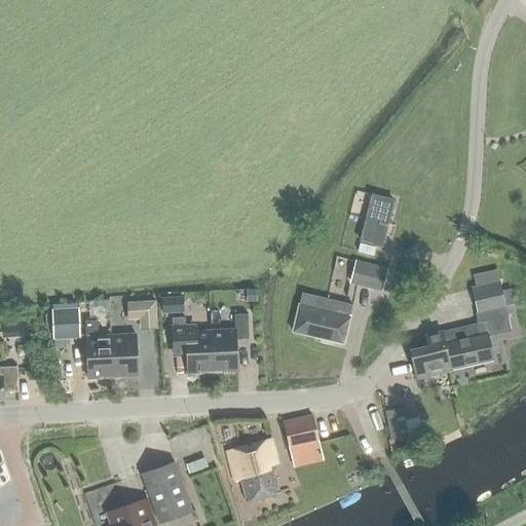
[(392,200),(375,196),(369,221),(365,220),(360,241),(381,247),(392,200)]
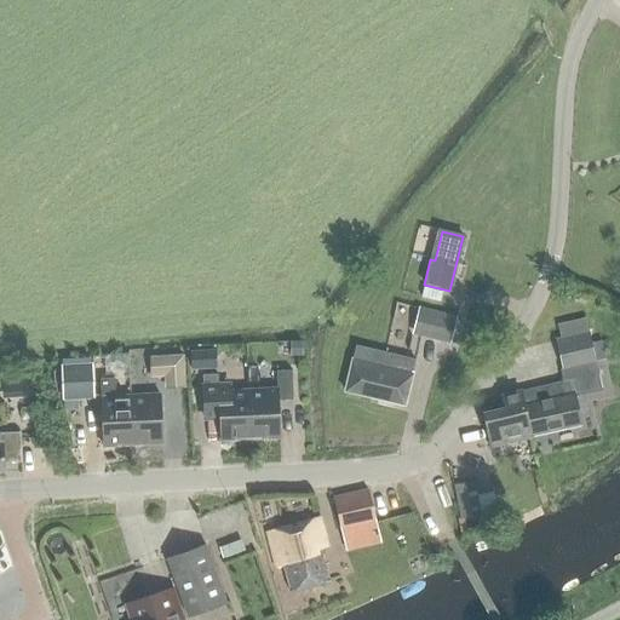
[(455,317),(418,308),(412,332),(451,342),(455,317)]
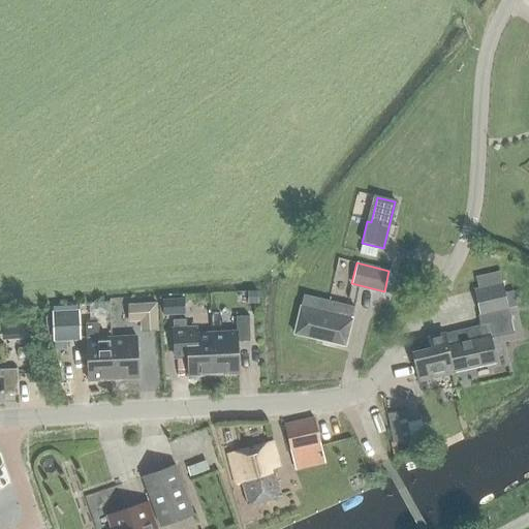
[(473,290),(479,316),(507,310),(501,284),(473,290)]
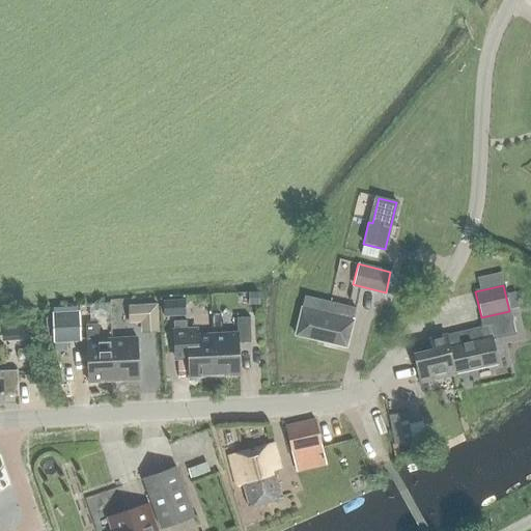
[(258,292),(248,294),(248,306),(258,305),(258,292)]
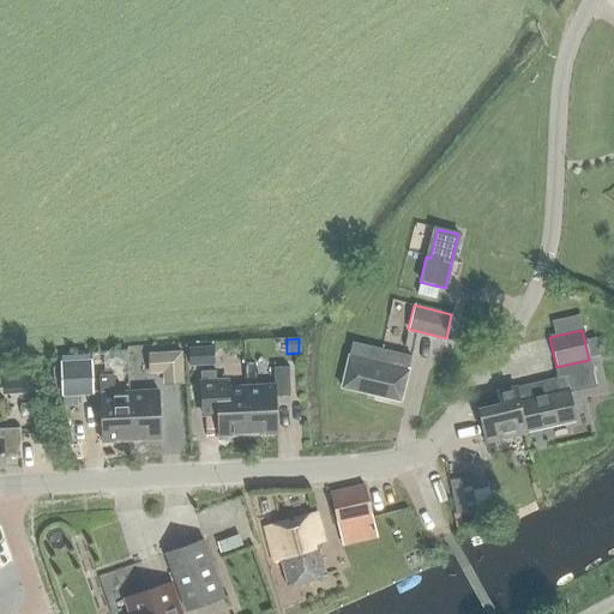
[(341,387),(399,402),(410,357),(351,343),(341,387)]
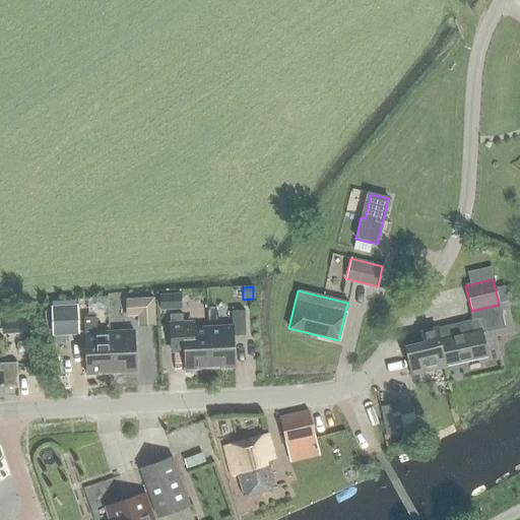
[(180,295),(158,296),(159,311),(181,310),(180,295)]
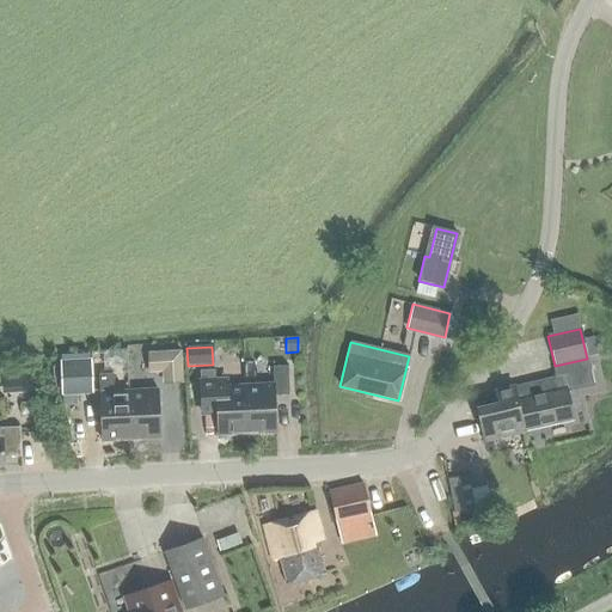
[(146,353),(147,373),(182,372),(181,352),(146,353)]
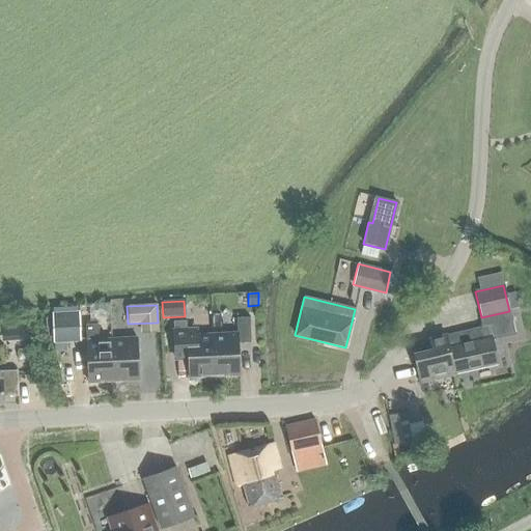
[(50,313),(52,343),(80,342),(78,311),(50,313)]
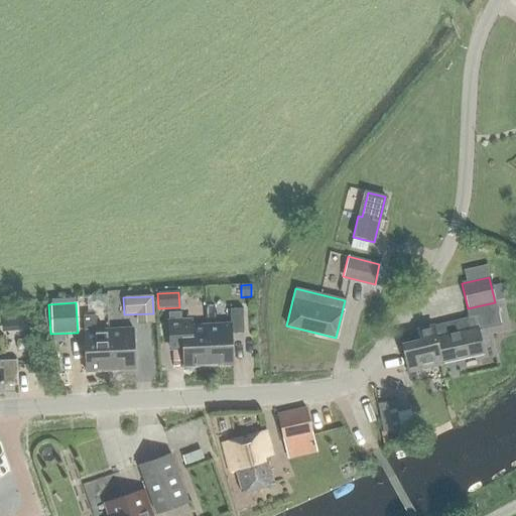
[(231,334),(243,333),(242,308),(229,309),(230,325),(206,326),(208,366),(232,365),(231,334)]
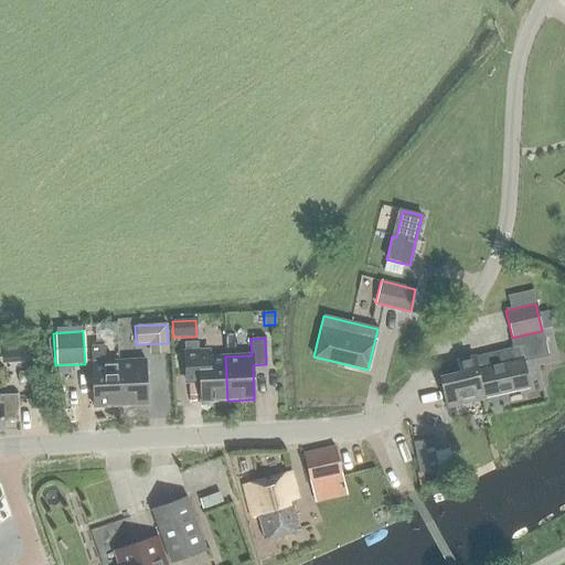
[(200,402),(227,401),(225,356),(209,358),(209,349),(198,349),(198,341),(184,342),(185,384),(199,384),(200,402)]
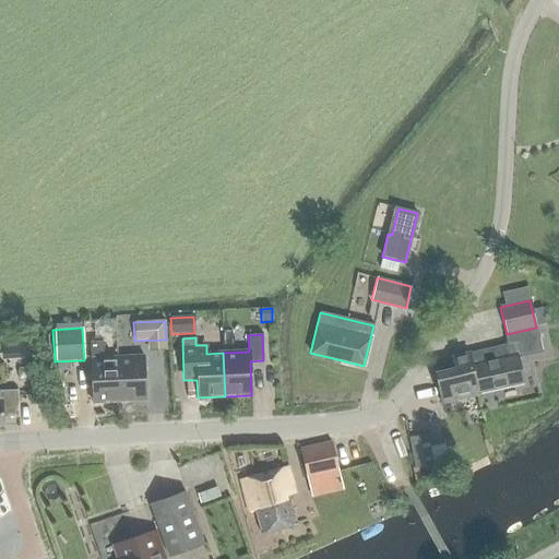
[(31,359),(30,340),(1,342),(2,360),(31,359)]
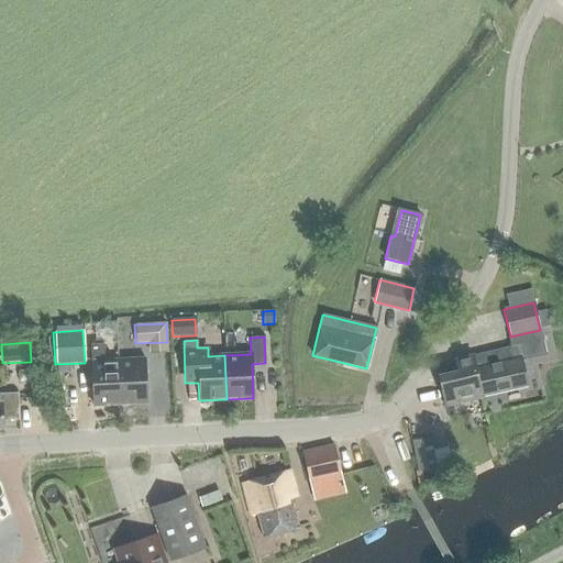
[(118,361),(105,361),(103,343),(90,344),(91,362),(90,362),(92,406),(120,405),(118,361)]
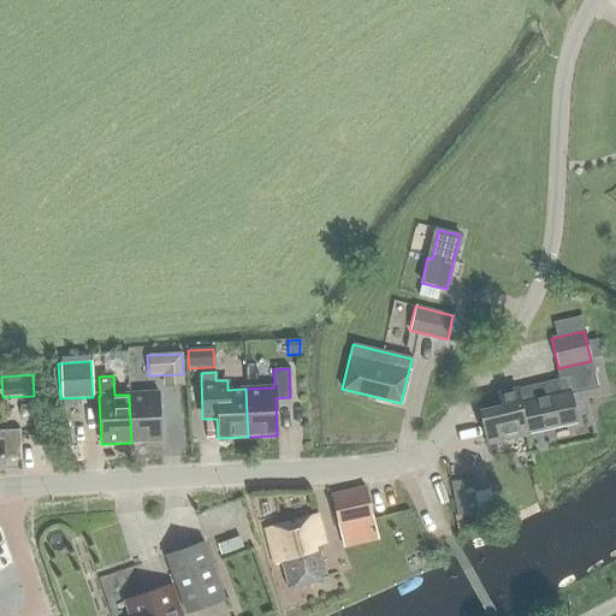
[(567,378),(515,390),(526,433),(576,422),(570,391),(569,391),(567,378)]
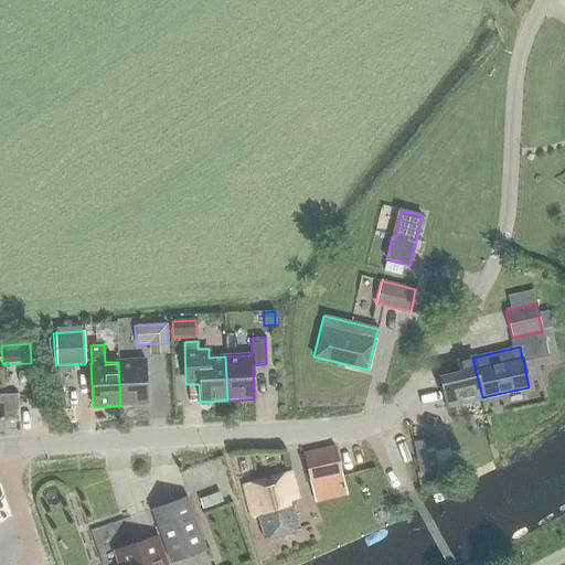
[(455,361),(441,375),(440,376),(447,407),(482,400),(482,397),(472,358),(472,356),(455,361)]
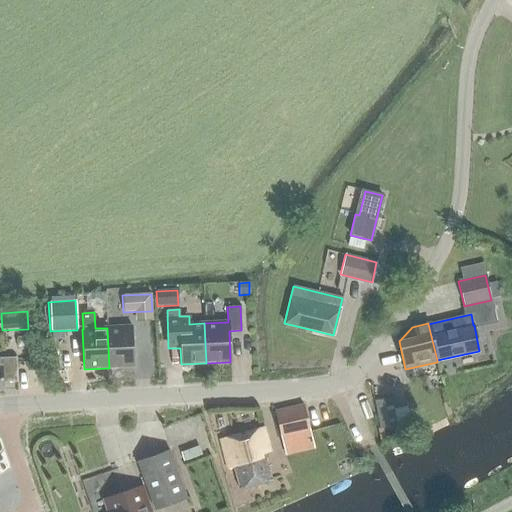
[(109,368),(133,366),(131,326),(107,328),(109,368)]
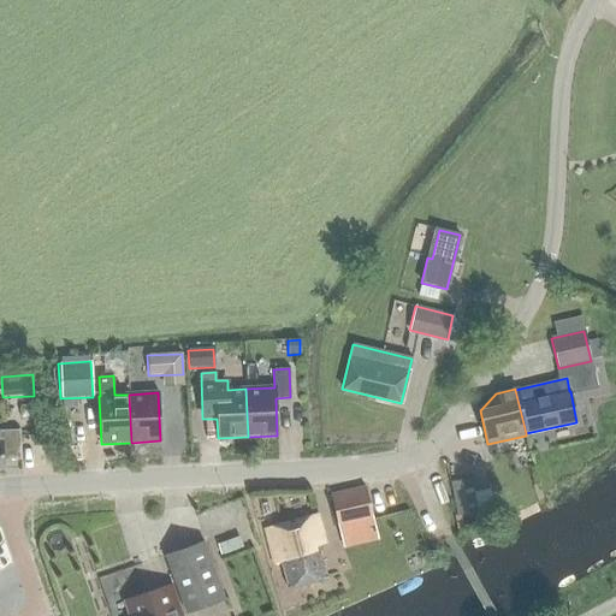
[(0,468),(4,469),(3,460),(21,458),(18,431),(0,431),(0,468)]
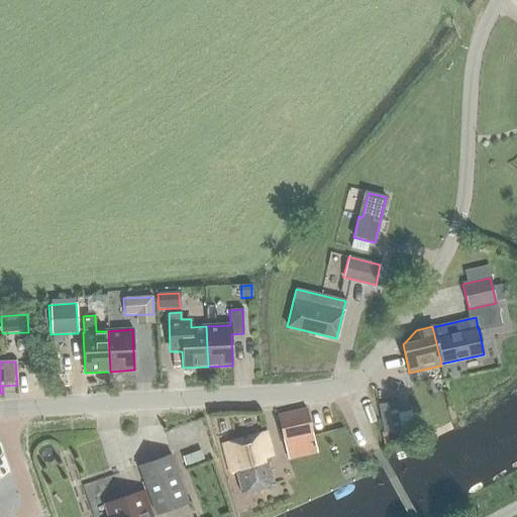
[(383,432),(400,429),(394,401),(377,404),(383,432)]
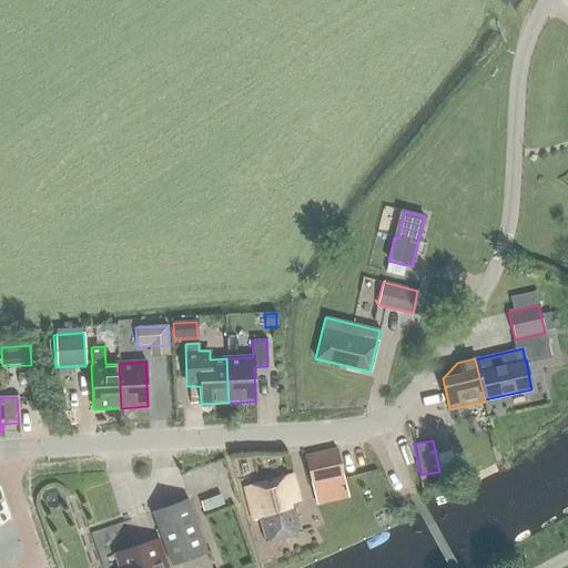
[(304,457),(312,487),(344,479),(336,449),(304,457)]
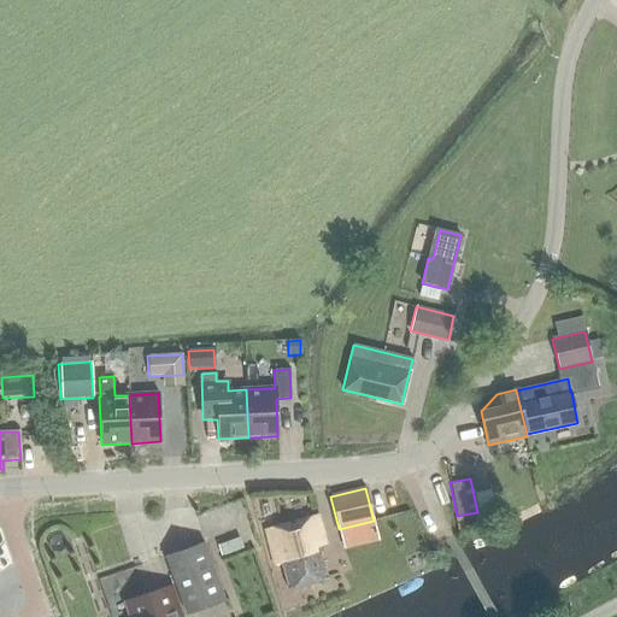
[(317,515),(264,529),(275,565),(281,564),(288,589),(328,579),(318,547),(325,545),(317,515)]
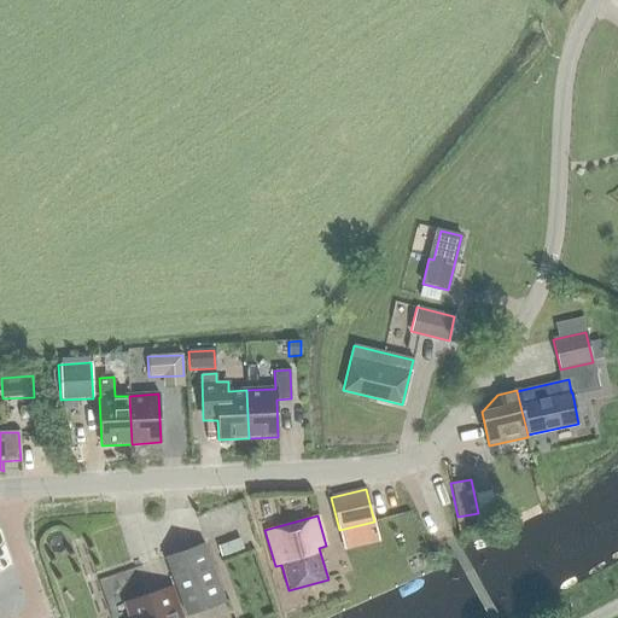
[(165,558),(186,616),(225,602),(203,543),(165,558)]
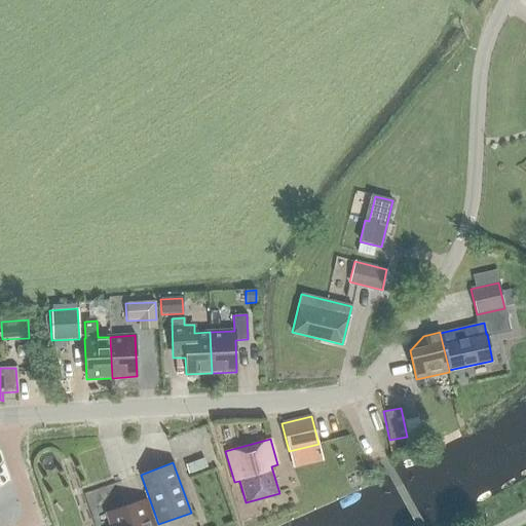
[(105,513),(105,514),(108,514),(112,525),(155,525),(146,498),(105,513)]
